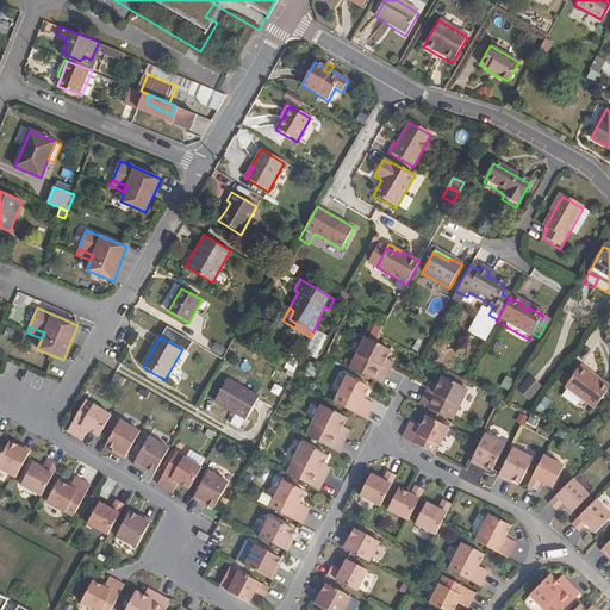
[(383,385),(390,371),(383,367),(386,359),(391,352),(365,338),(350,368),(383,385)]
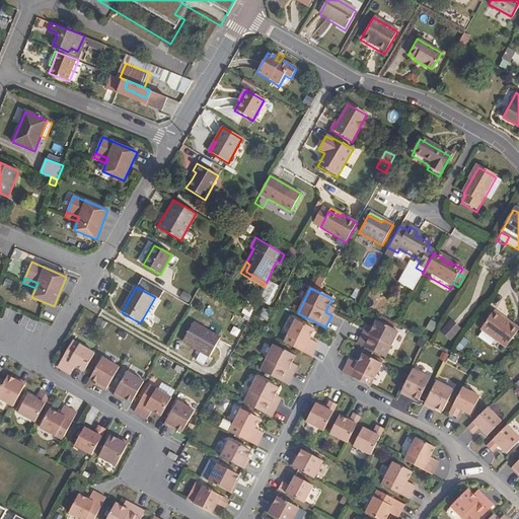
[(335,308),(328,305),(325,312),(331,315),(335,308)]
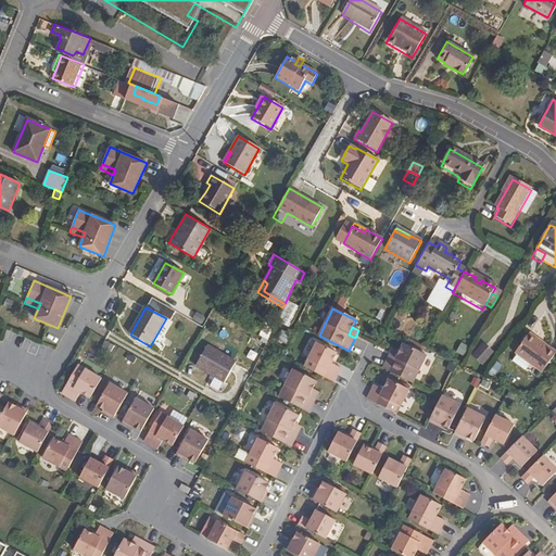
[(528,330),(515,351),(525,358),(526,357),(535,364),(534,365),(541,370),(555,351),(528,330)]
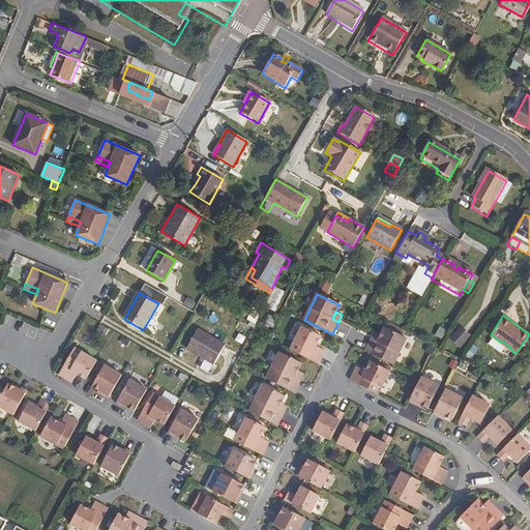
[(318,363),(324,351),(316,347),(321,336),(301,327),(290,350),(318,363)]
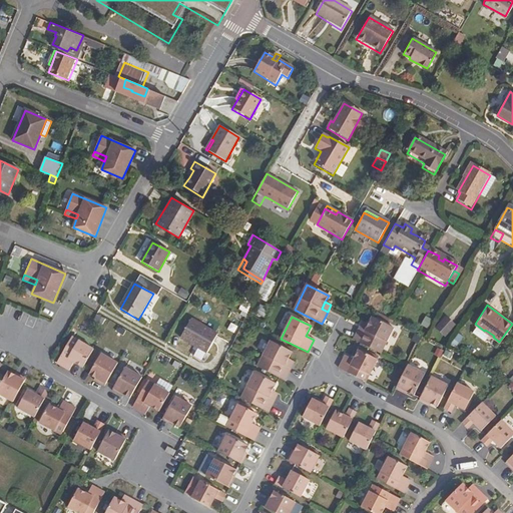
[(446,317),(438,329),(445,334),(454,323),(446,317)]
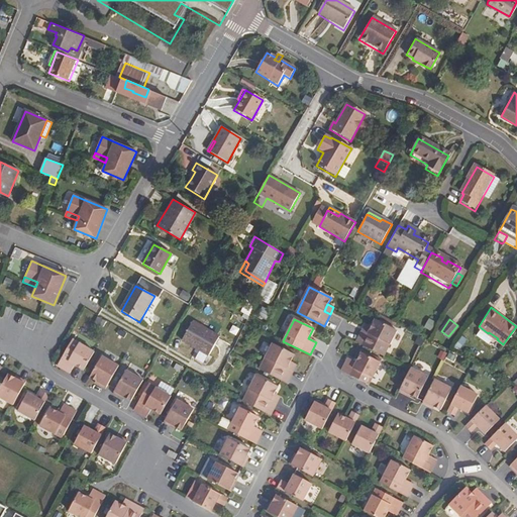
[(397,331),(375,320),(372,327),(369,333),(363,330),(356,342),(384,356),(397,331)]
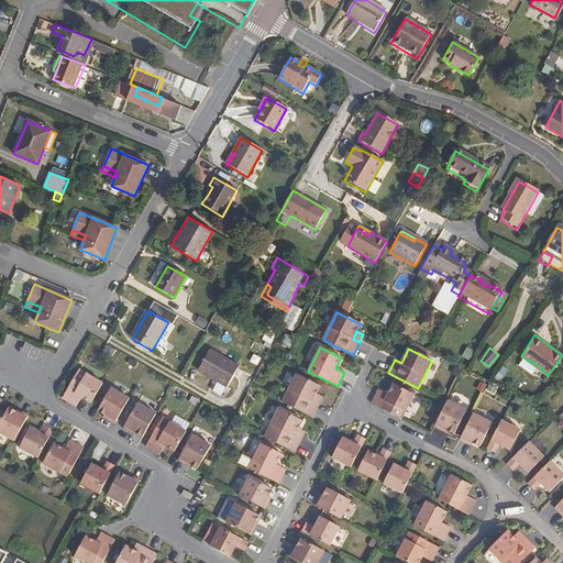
[(211,350),(200,371),(228,387),(240,366),(211,350)]
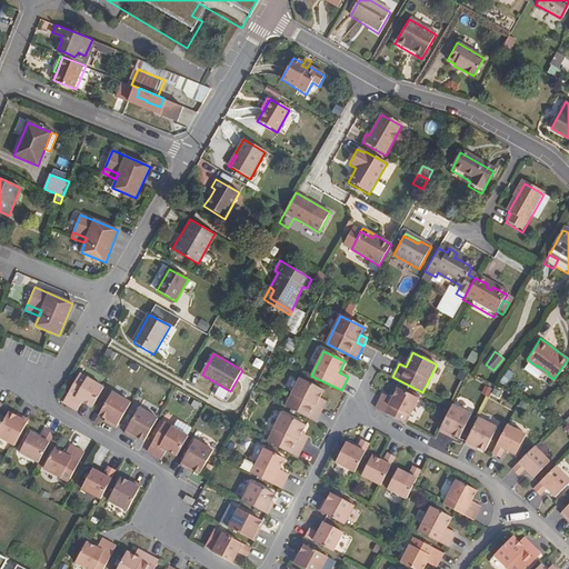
[(409,360),(402,356),(399,363),(406,367),(409,360)]
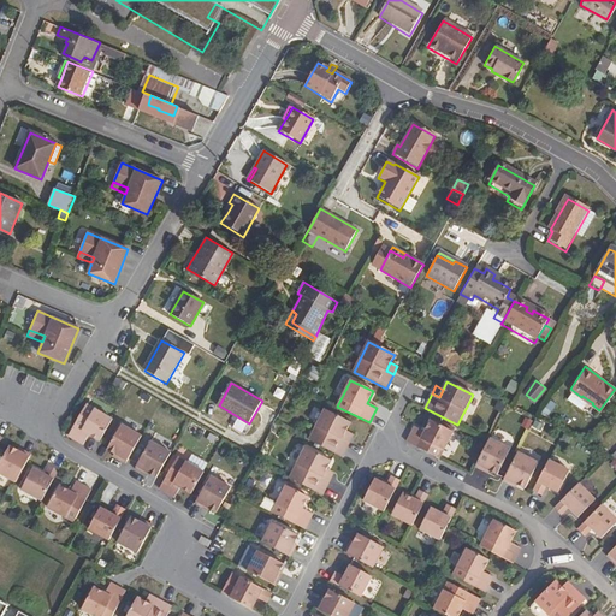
[(113,419),(87,404),(69,437),(84,445),(89,436),(100,442),(113,419)]
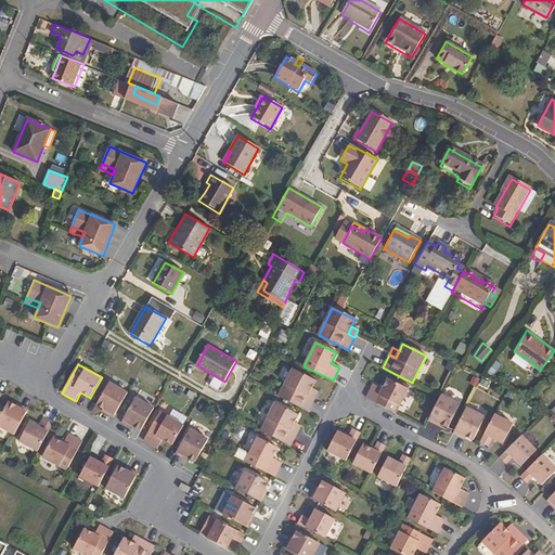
[(308,412),(314,399),(308,396),(312,388),(315,381),(293,369),(279,397),(308,412)]
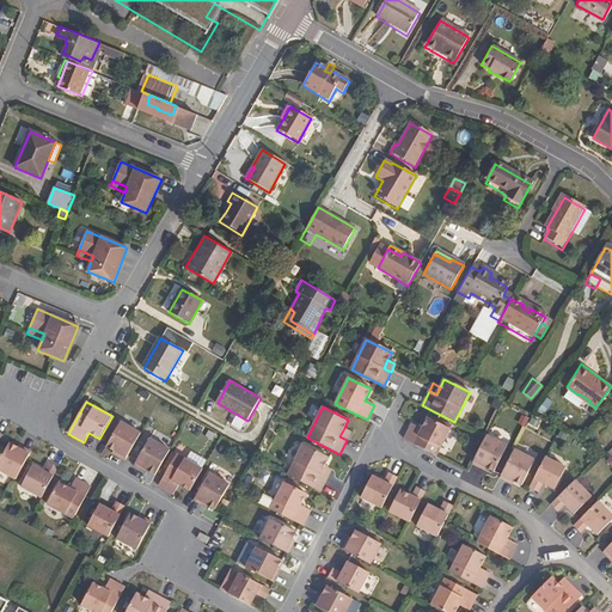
[(243,430),(248,421),(237,415),(231,423),(243,430)]
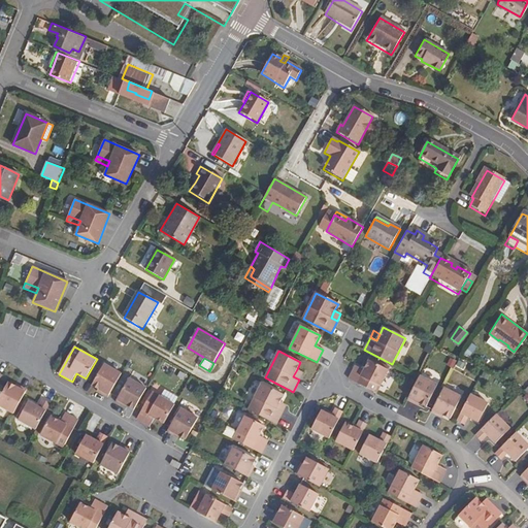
[(377,394),(390,371),(370,361),(365,371),(356,366),(350,380),(377,394)]
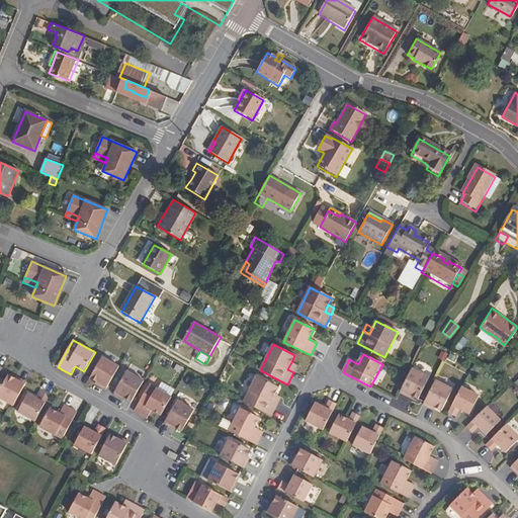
[(90,378),(97,381),(101,383),(99,386),(106,390),(119,366),(102,357),(90,378)]
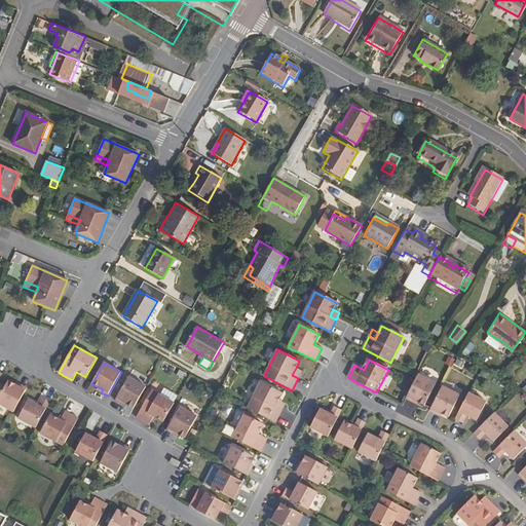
[(301,371),(296,368),(292,375),(298,378),(301,371)]
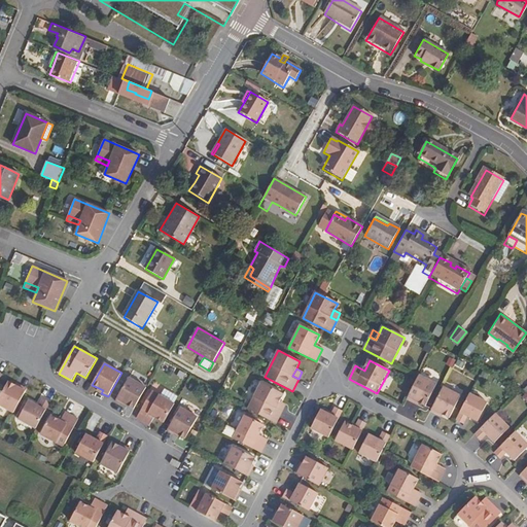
[(419,375),(407,399),(414,402),(415,400),(419,402),(426,407),(437,384),(419,375)]
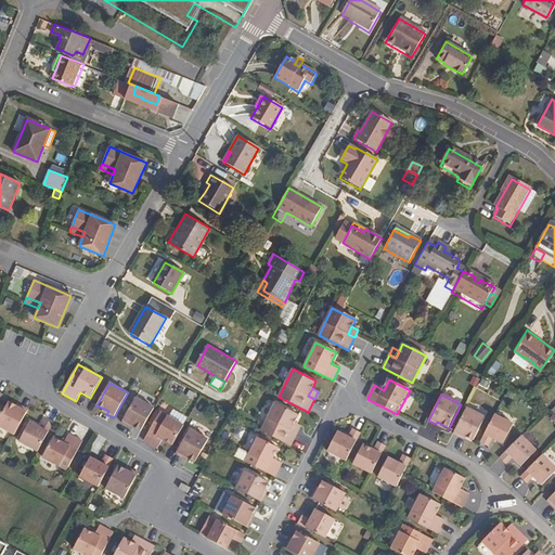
[(142,430),(155,409),(137,398),(123,423),(130,427),(131,425),(136,427),(142,430)]
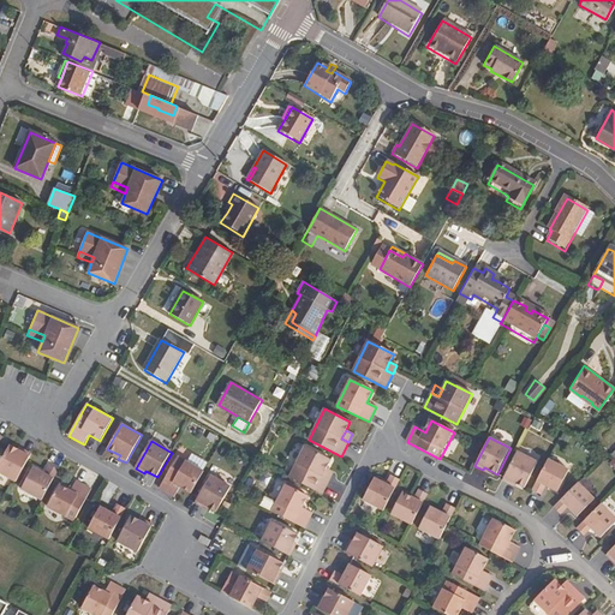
[(0,475),(16,483),(30,455),(23,451),(21,453),(16,451),(9,447),(0,463),(0,475)]
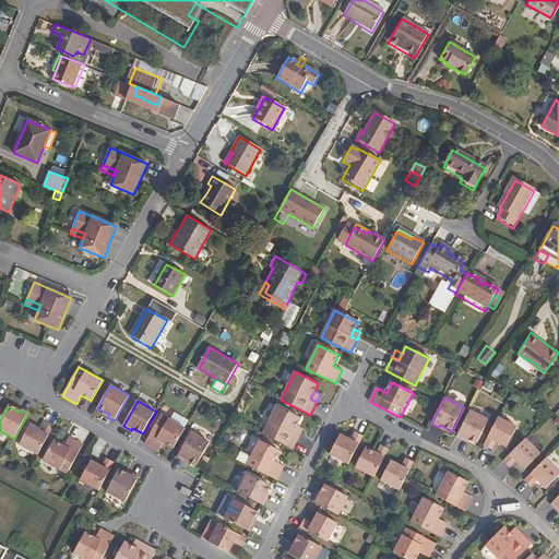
[(263,433),(293,449),(299,436),(293,432),(297,426),(300,418),(277,406),(263,433)]
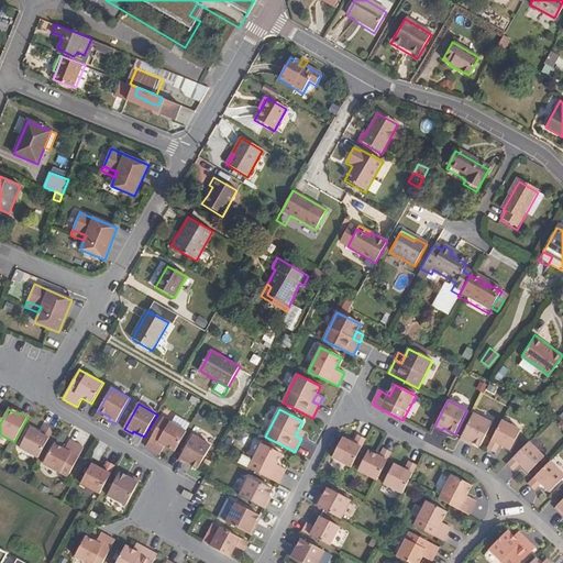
[(474,414),(461,440),(468,443),(470,441),(474,443),(481,446),(493,422),(474,414)]
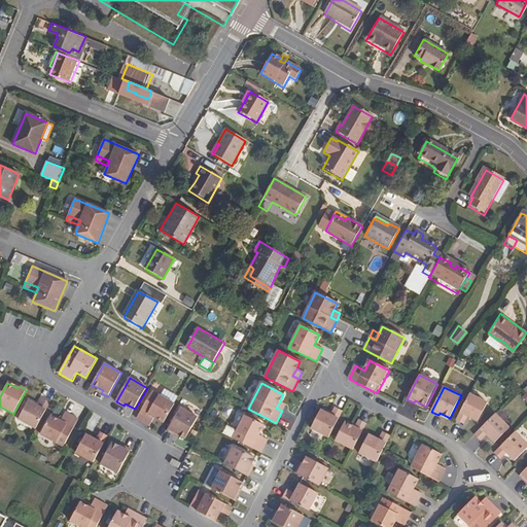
[(154,417),(165,423),(175,403),(153,391),(137,419),(150,425),(154,417)]
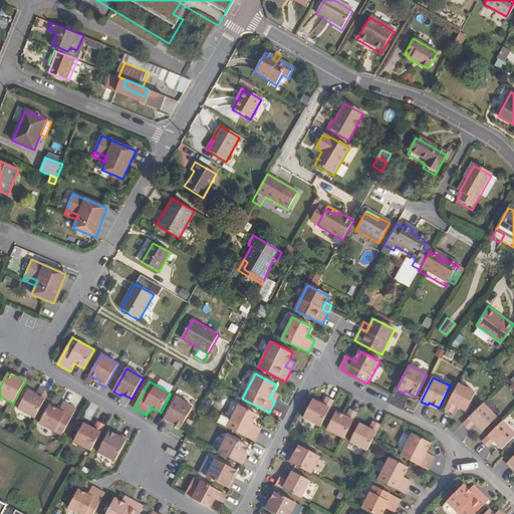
[(458,383),(446,410),(453,414),(457,406),(467,411),(476,393),(458,383)]
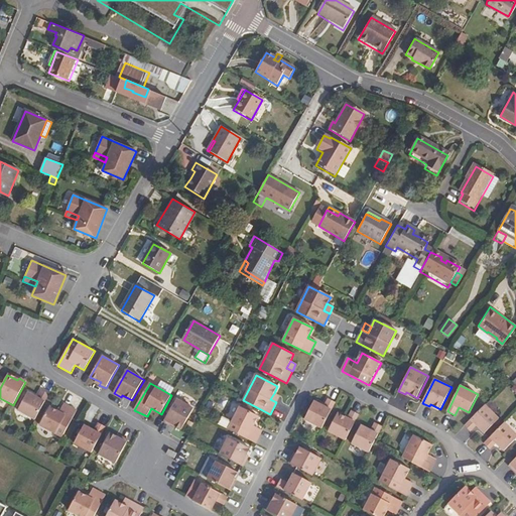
[(34,420),(48,395),(41,391),(37,398),(27,393),(17,411),(34,420)]
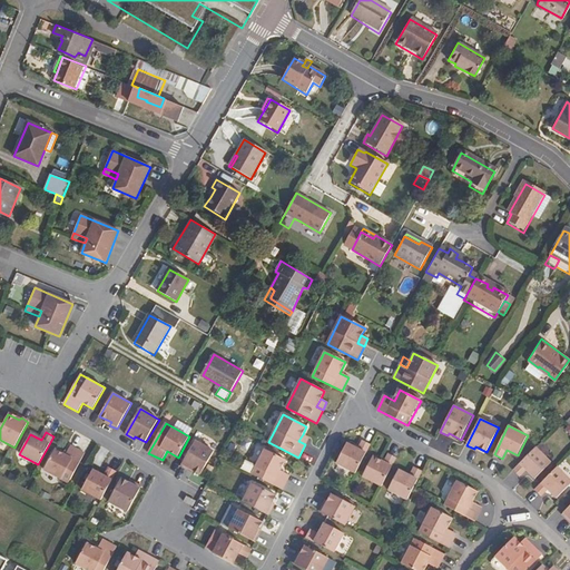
[(310,438),(303,434),(298,441),(305,444),(310,438)]
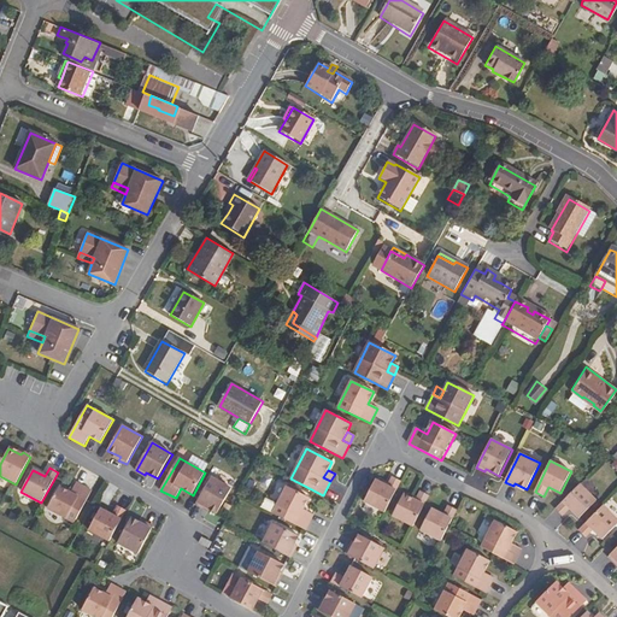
[(211,507),(218,511),(231,487),(211,476),(197,503),(205,507),(206,504),(211,507)]
